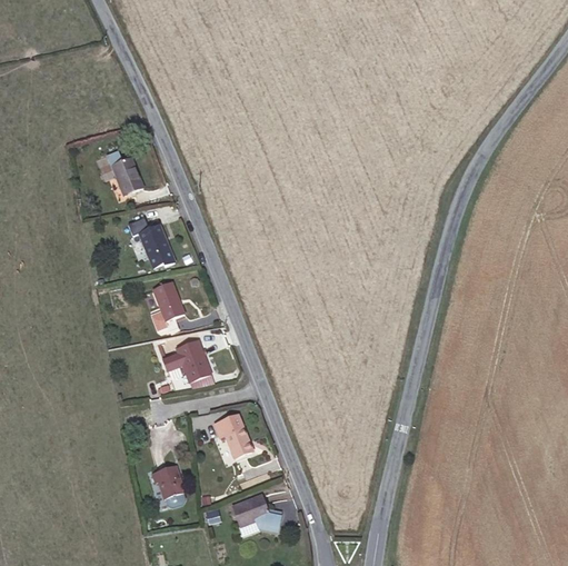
[(142,186),(130,157),(111,165),(123,194),(142,186)]
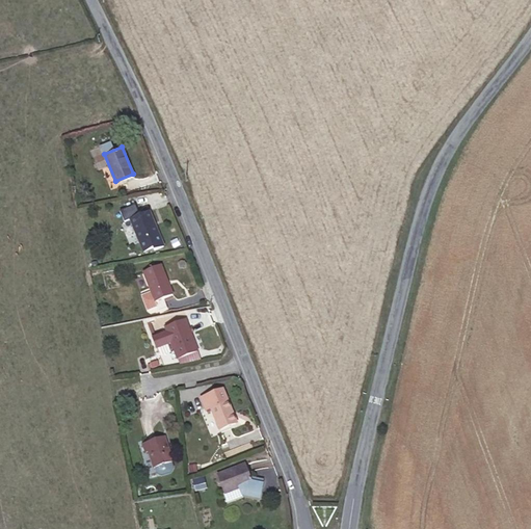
[(158,231),(149,209),(130,216),(139,239),(158,231)]
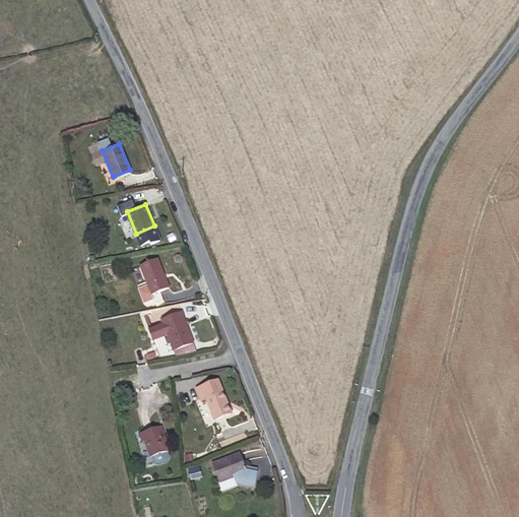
[(169,285),(156,256),(139,263),(150,293),(169,285)]
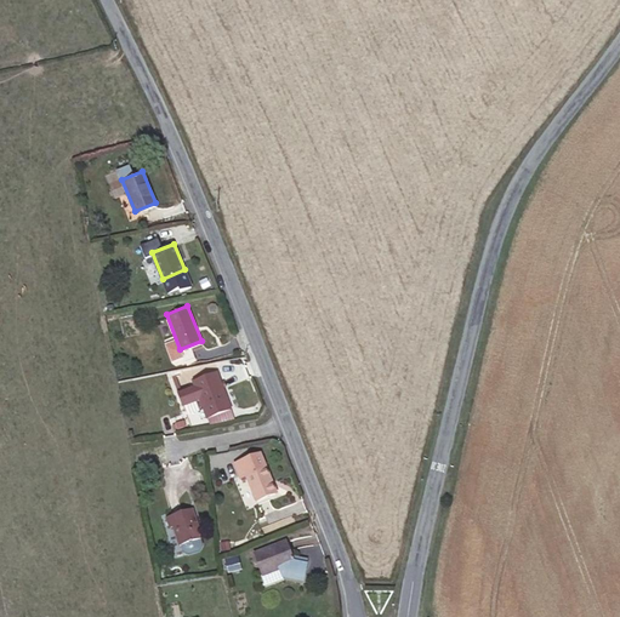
[(220,380),(215,369),(192,378),(194,384),(180,389),(183,401),(198,395),(206,416),(229,406),(221,384),(225,384),(222,378),(220,380)]
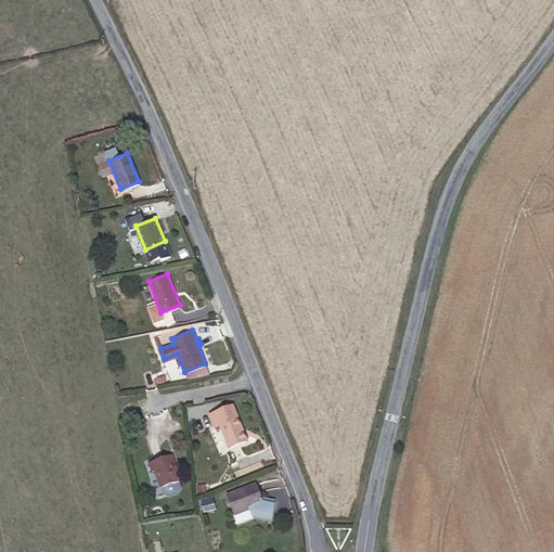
[(242,428),(231,402),(208,412),(214,425),(219,424),(228,446),(244,439),(241,428),(242,428)]
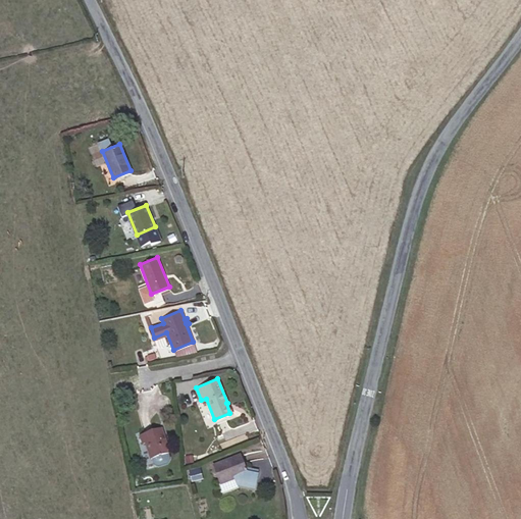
[(168,450),(160,425),(139,433),(142,442),(145,440),(150,457),(151,456),(153,461),(157,463),(167,460),(169,455),(167,451),(168,450)]
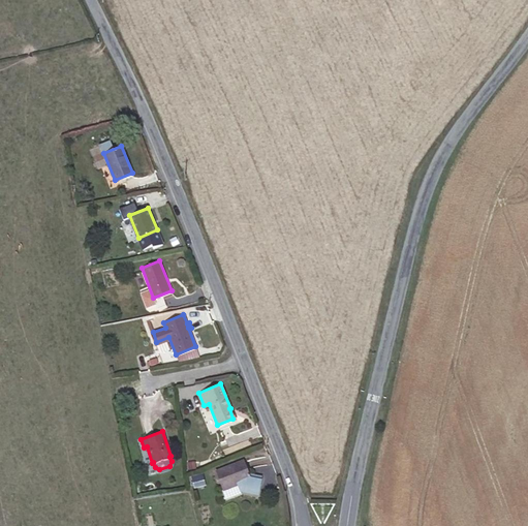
[(251,472),(249,473),(244,459),(215,469),(222,488),(236,483),(239,488),(252,491),(252,487),(257,488),(260,474),(251,472)]
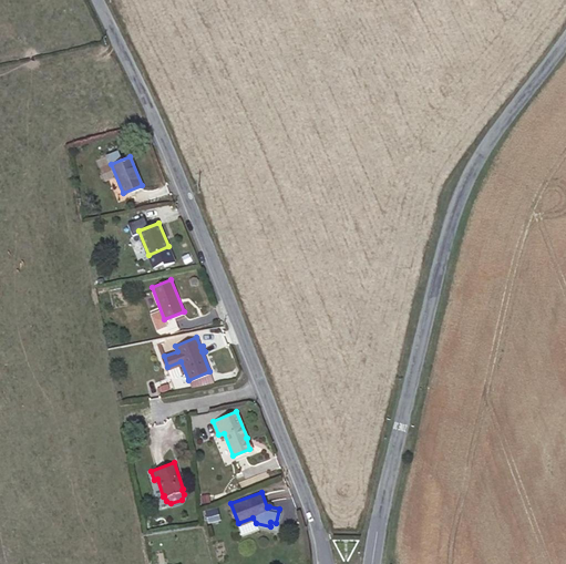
All buildings are outlined.
